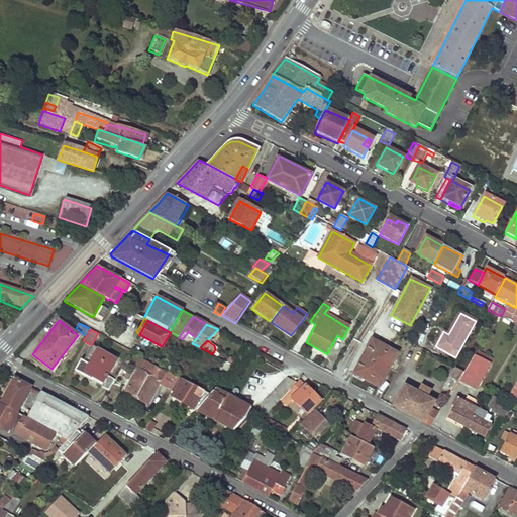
[(372,340),(353,374),(380,389),(398,354),(372,340)]
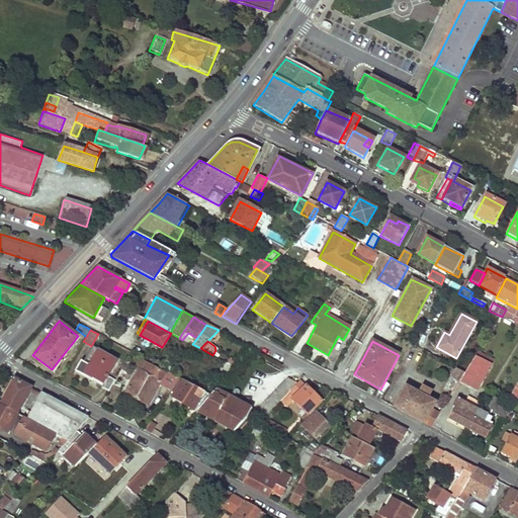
[(80,360),(74,370),(92,380),(94,378),(102,383),(100,386),(108,391),(112,384),(115,379),(107,375),(116,359),(97,349),(88,364),(80,360)]
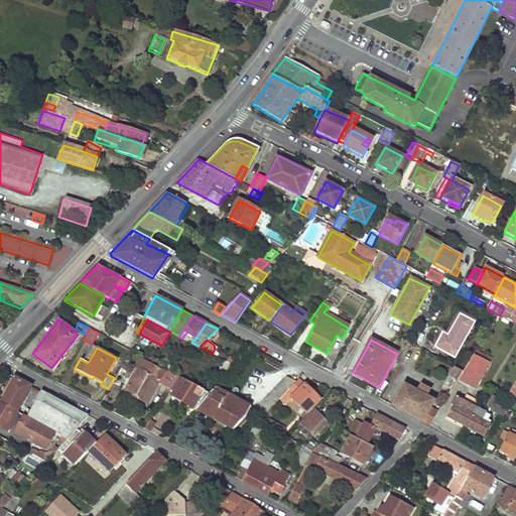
[(136,369),(124,391),(147,402),(157,382),(170,389),(174,382),(178,376),(172,373),(170,372),(169,375),(163,371),(163,370),(134,354),(129,364),(136,369)]
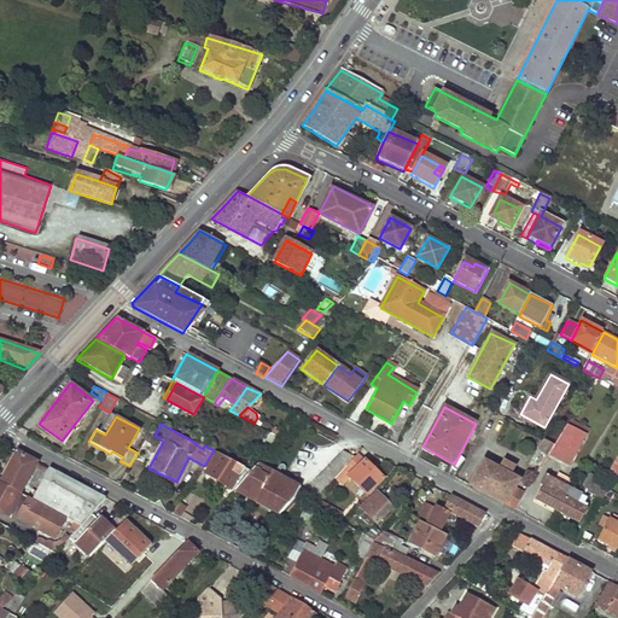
[(275,426),(270,433),(279,437),(283,431),(275,426)]
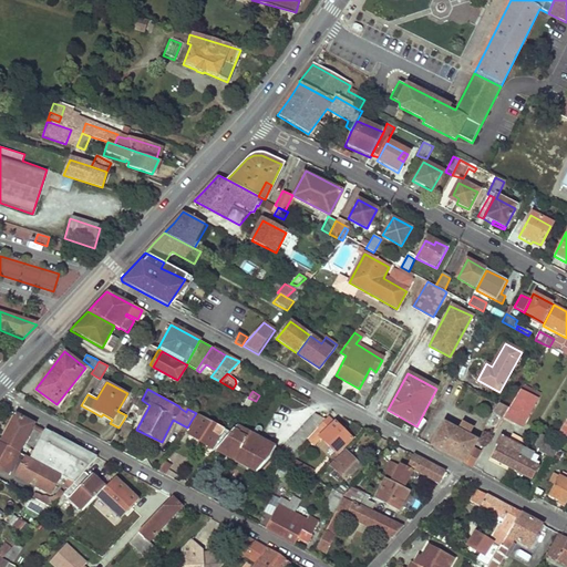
[(524,429),(537,399),(521,391),(509,409),(504,418),(504,419),(524,429)]
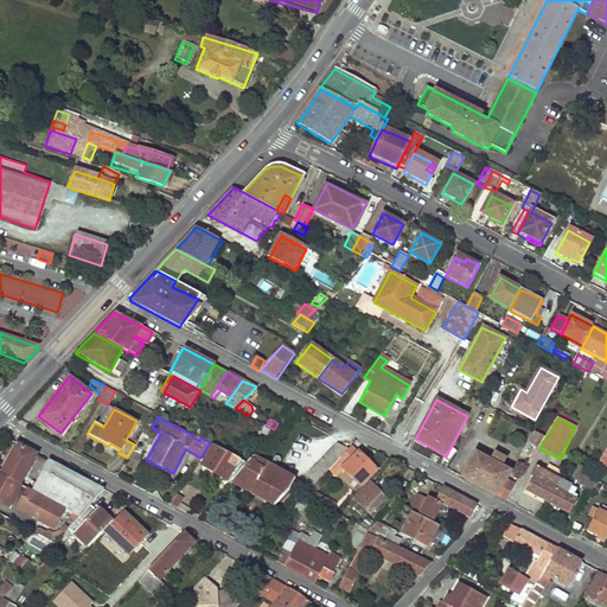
[(183,420),(179,426),(200,438),(203,439),(205,435),(187,426),(190,423),(183,420)]
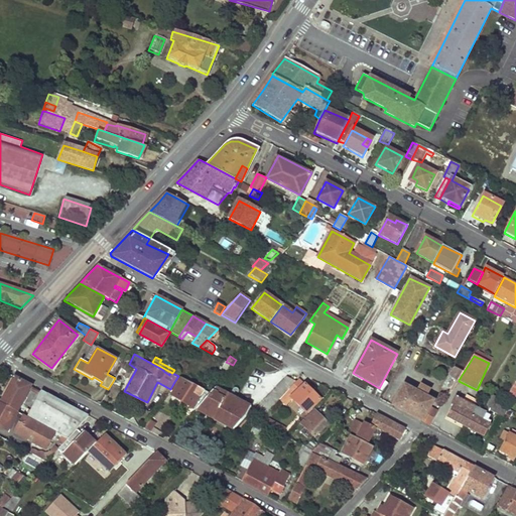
[(129,366),(124,363),(118,373),(123,376),(129,366)]
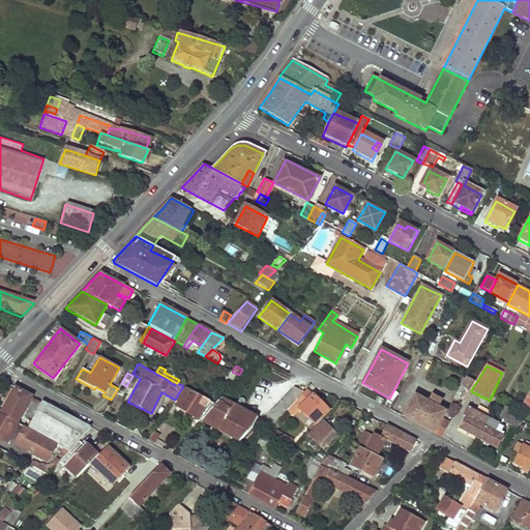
[(476,382),(467,377),(462,386),(471,390),(476,382)]
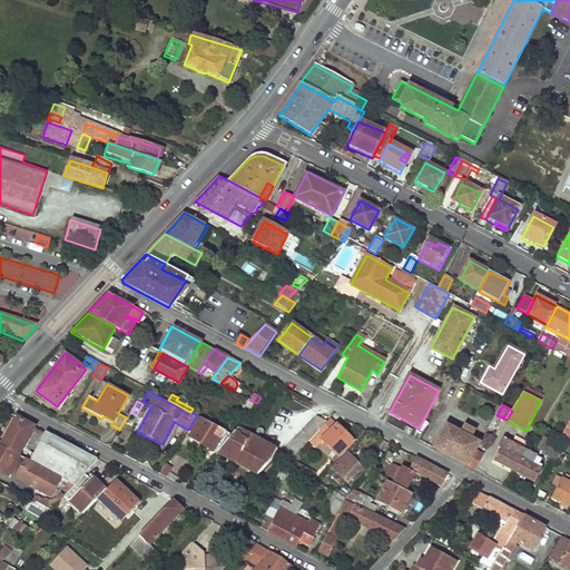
[(127,418),(124,423),(126,424),(128,419),(133,422),(136,415),(130,412),(127,418)]
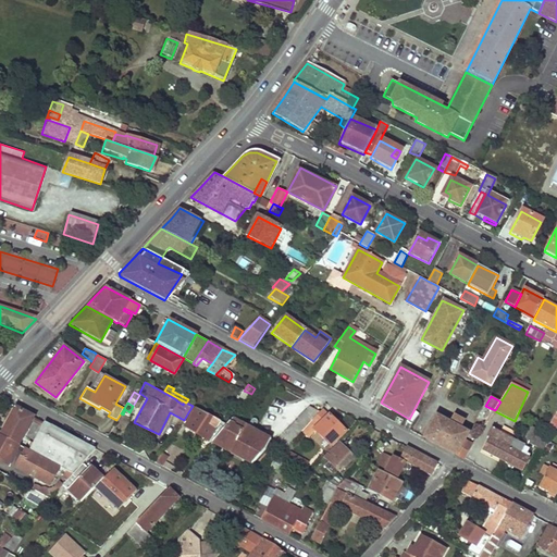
[(192,415),(184,425),(208,438),(219,419),(193,406),(188,412),(192,415)]
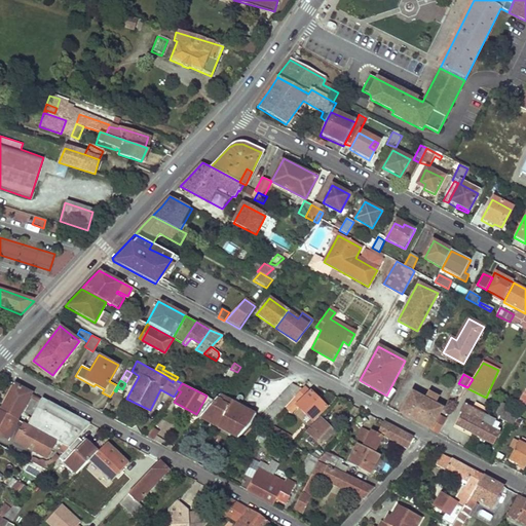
[(258,418),(257,421),(259,426),(259,427),(260,427),(262,428),(263,428),(268,423),(290,400),(294,396),(301,388),(292,383),(258,418)]
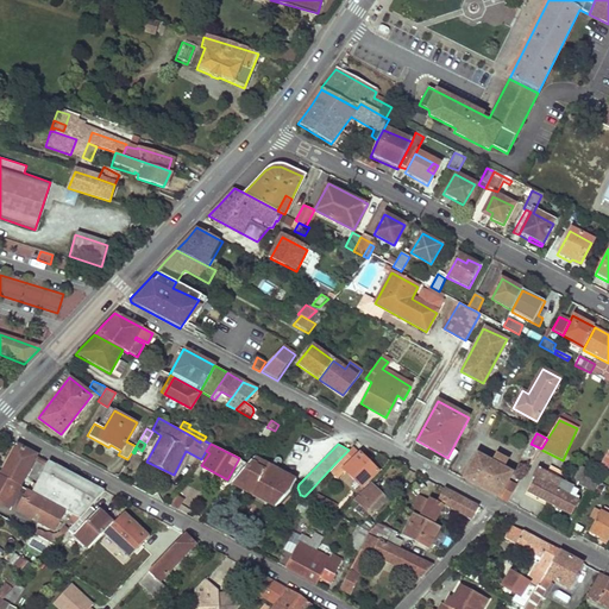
[(535,459),(541,450),(541,449),(531,444),(526,454),(535,459)]
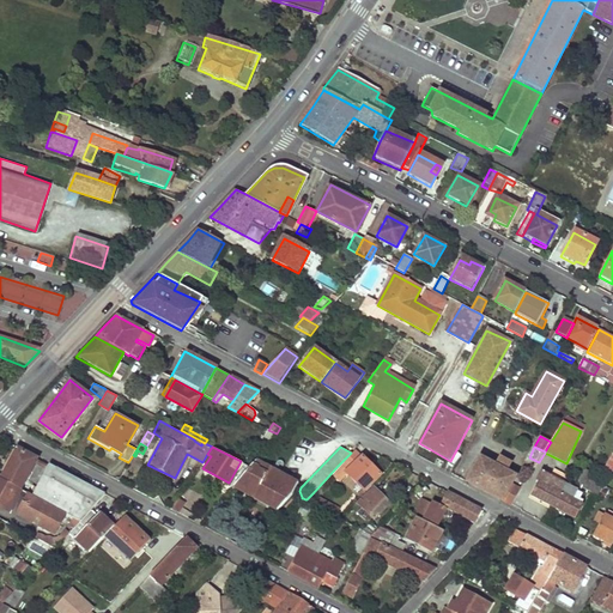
[(16,448),(0,478),(18,487),(35,459),(16,448)]
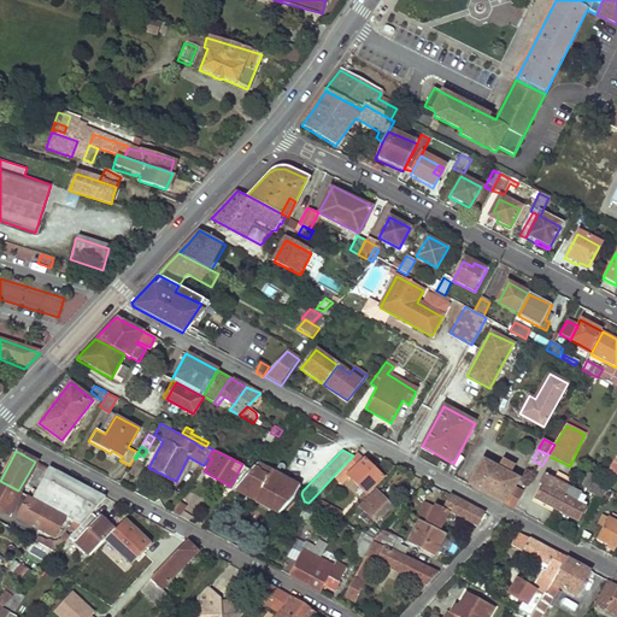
[(353,456),(345,464),(351,470),(347,476),(366,494),(382,477),(363,458),(362,459),(356,452),(353,456)]
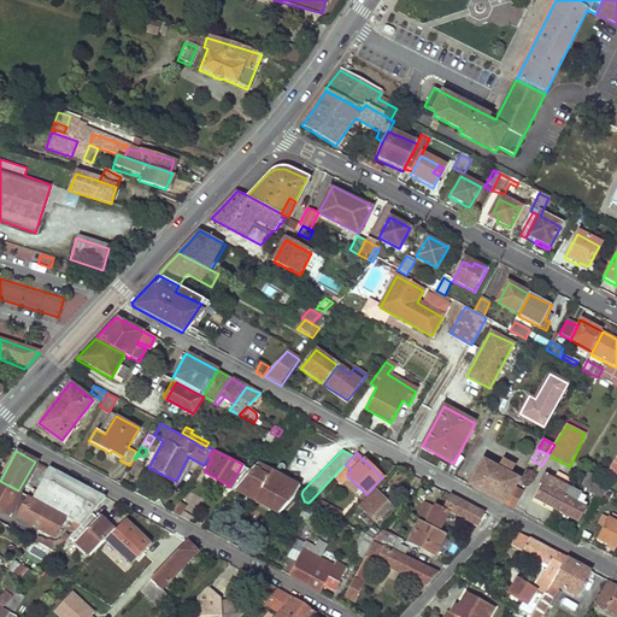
[(616,456),(606,474),(615,479),(616,475),(616,456)]
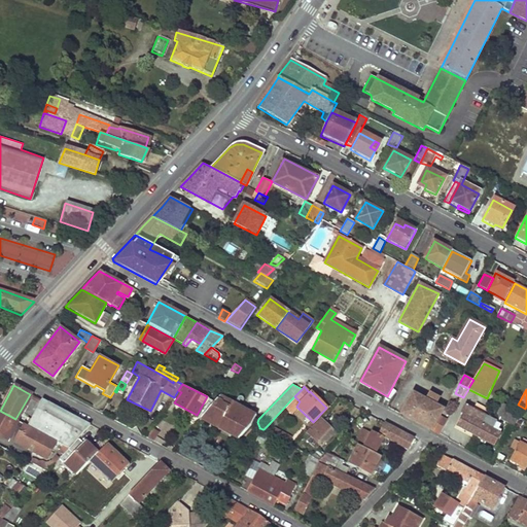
[(425,400),(413,393),(401,415),(414,422),(440,436),(448,421),(440,416),(443,410),(435,406),(425,400)]
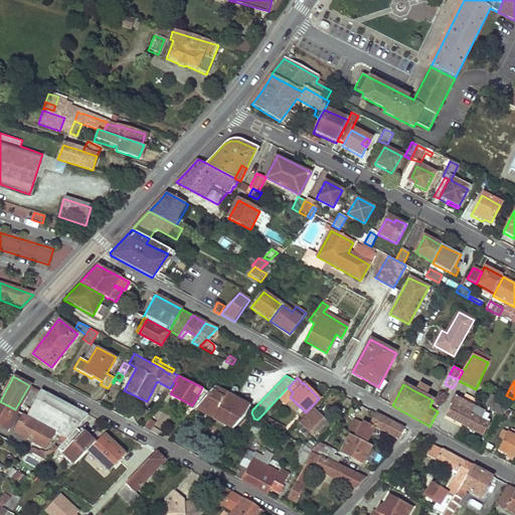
[(419,384),(415,391),(425,396),(430,389),(419,384)]
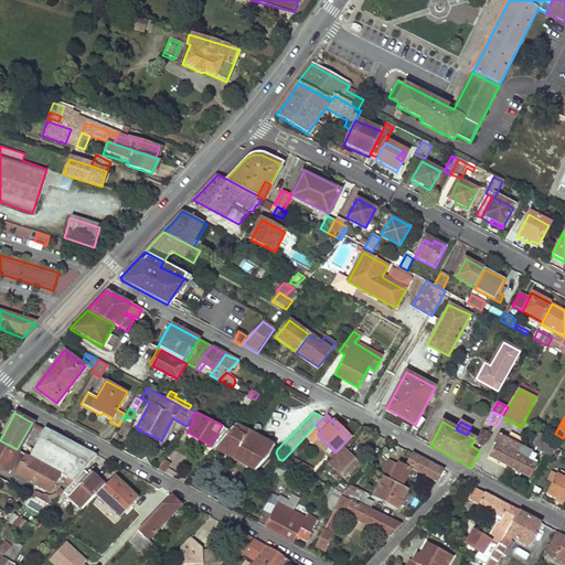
[(235,424),(215,447),(255,470),(267,457),(273,445),(235,424)]
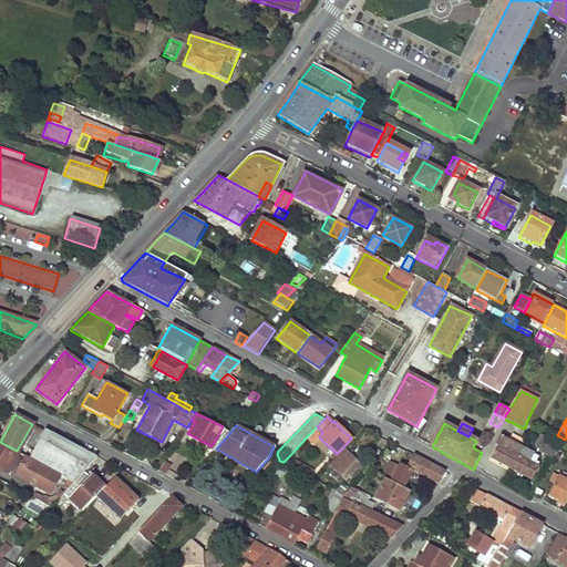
[(317,426),(312,431),(319,437),(322,432),(317,426)]
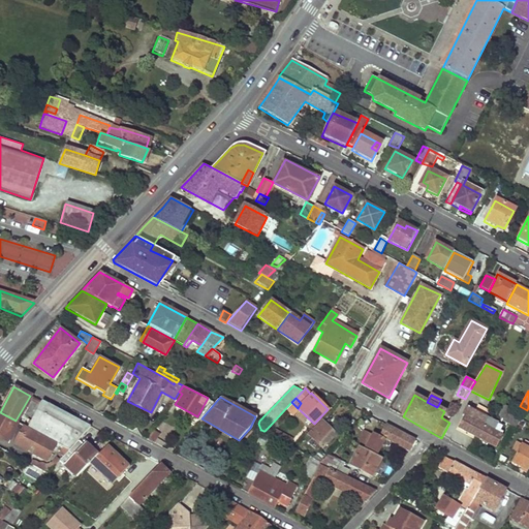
[(27,417),(24,425),(58,443),(68,449),(78,439),(90,426),(41,400),(31,419),(27,417)]
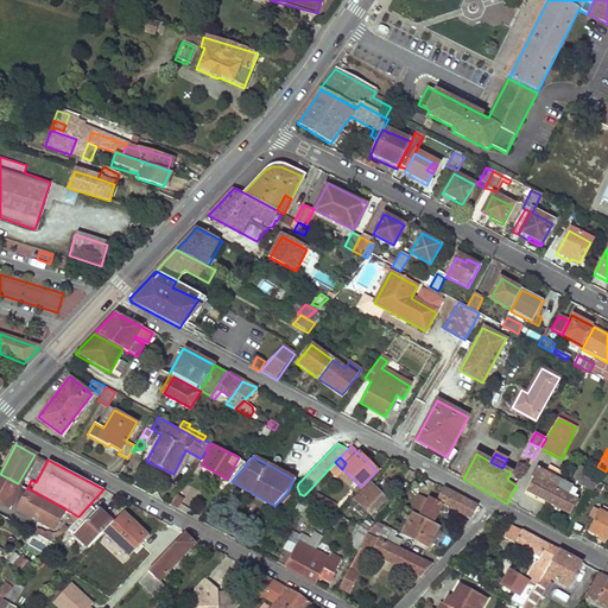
[(578,467),(571,480),(594,493),(601,479),(578,467)]
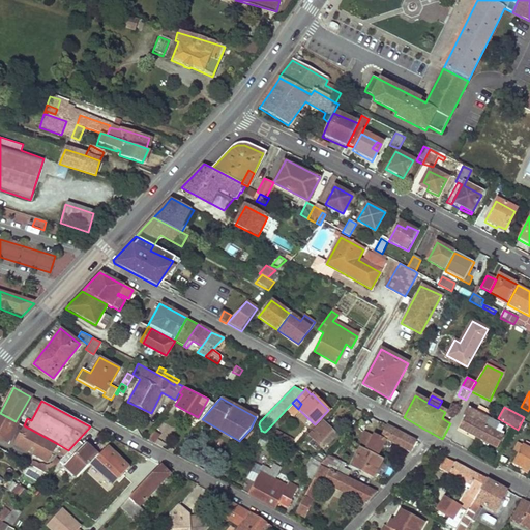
[(479,408),(476,414),(487,419),(490,414),(479,408)]
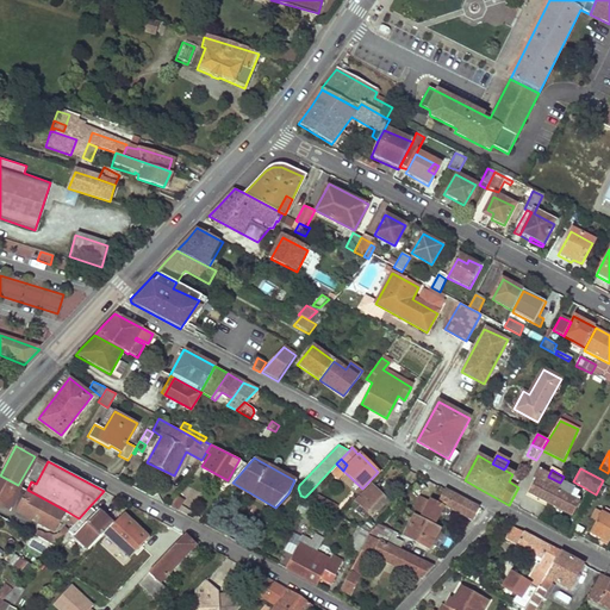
[(548,477),(540,472),(534,484),(537,485),(531,496),(548,505),(560,483),(548,477)]
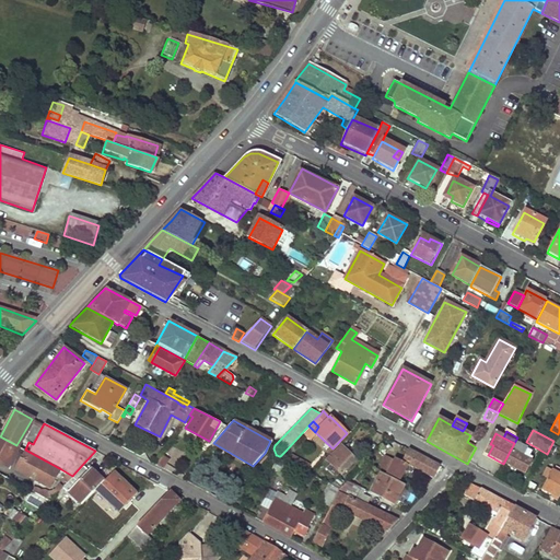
[(15,446),(0,438),(0,463),(6,466),(15,446)]
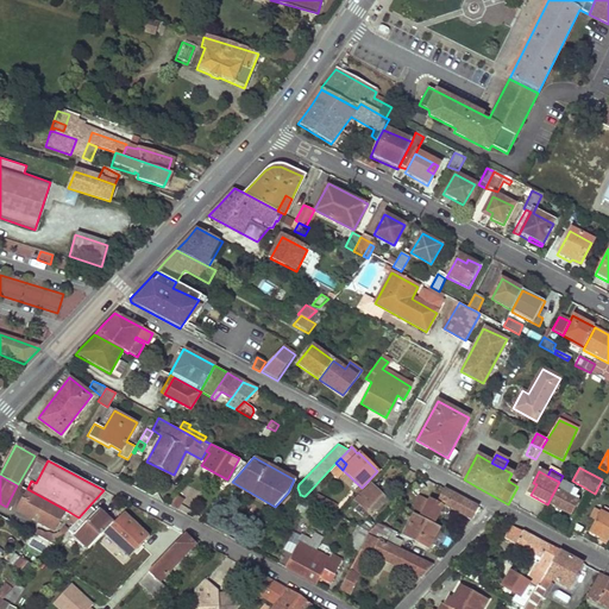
[(547,504),(571,516),(583,495),(559,482),(547,504)]
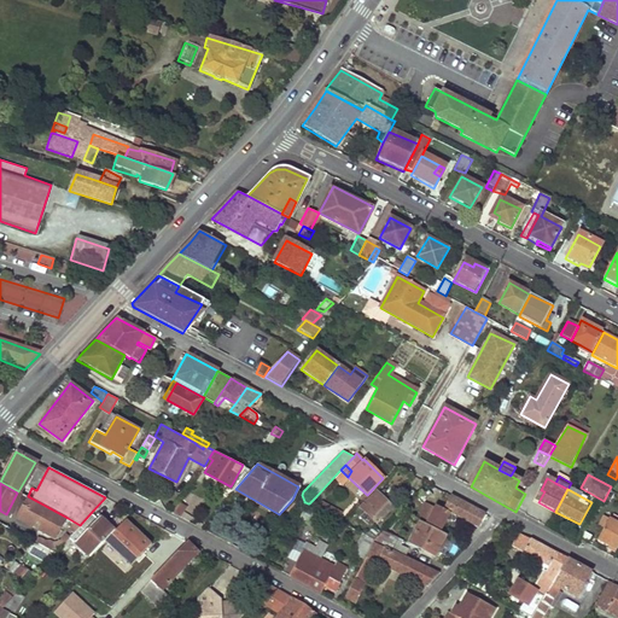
[(377,491),(361,508),(366,513),(361,518),(369,526),(374,522),(377,523),(394,507),(377,491)]
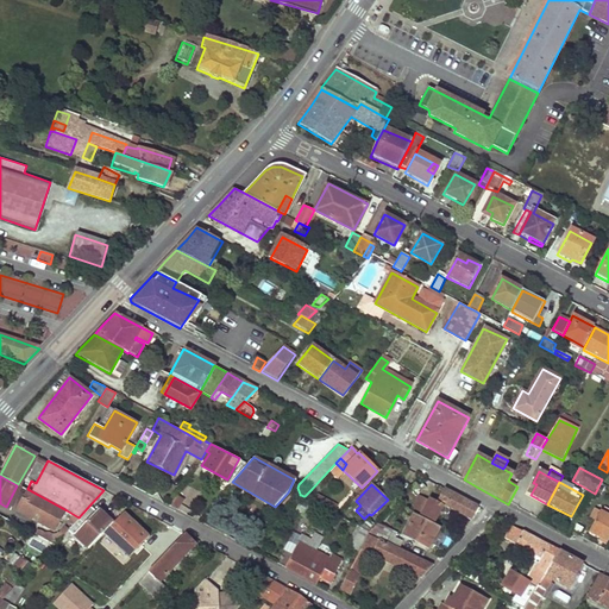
[(67,510),(27,489),(17,510),(33,520),(37,514),(42,516),(38,522),(55,531),(67,510)]
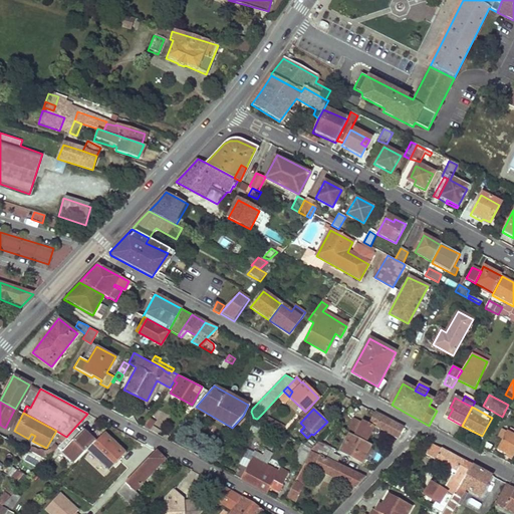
[(398,438),(404,428),(374,413),(369,423),(363,421),(361,423),(353,419),(346,433),(348,434),(365,442),(374,426),(398,438)]
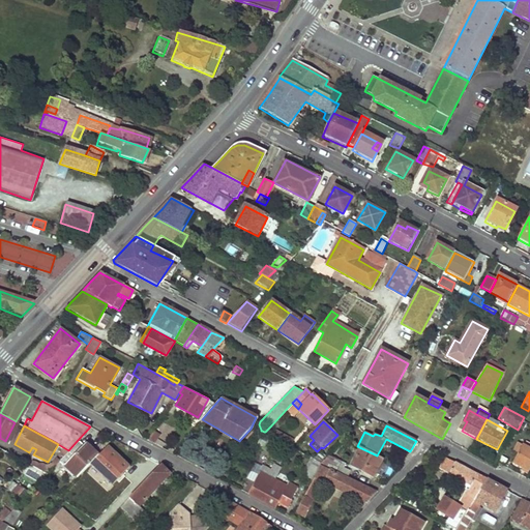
[(270,427),(265,432),(286,443),(289,437),(270,427)]
